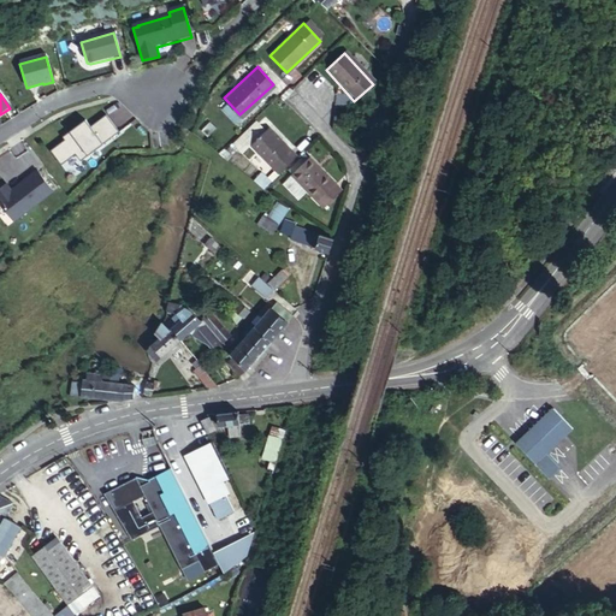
[(81,164),(119,135),(106,117),(90,129),(86,123),(63,140),(65,142),(51,153),(61,167),(76,157),(81,164)]
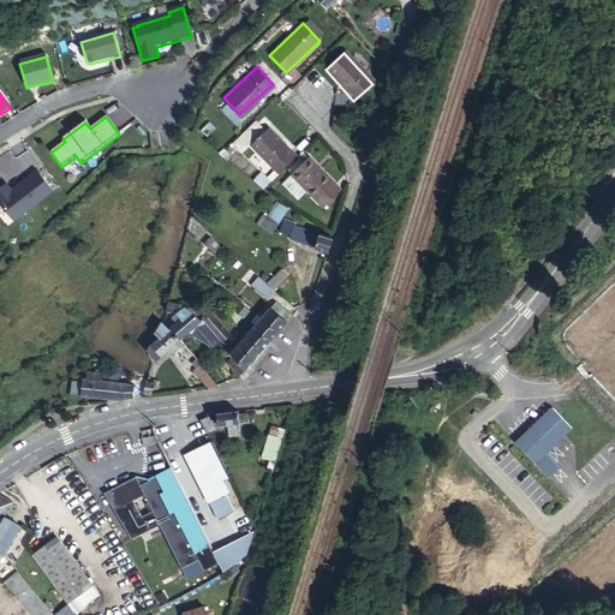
[(275,173),(294,156),(268,126),(248,144),(275,173)]
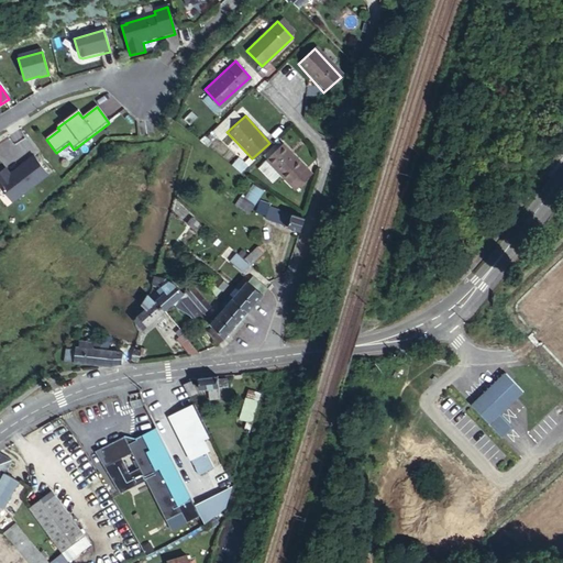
[(286,185),(302,169),(279,144),(263,161),(286,185)]
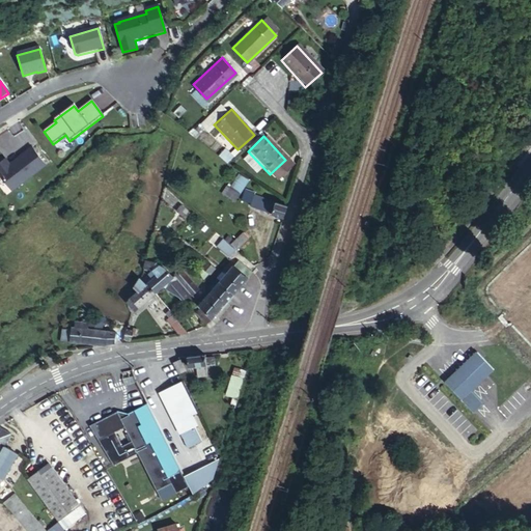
[(0,164),(0,176),(12,193),(46,167),(32,148),(9,166),(5,161),(0,164)]
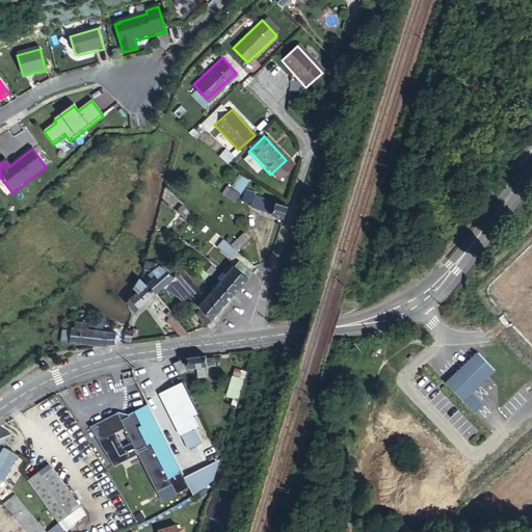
[(286,160),(270,175),(277,183),(294,168),(286,160)]
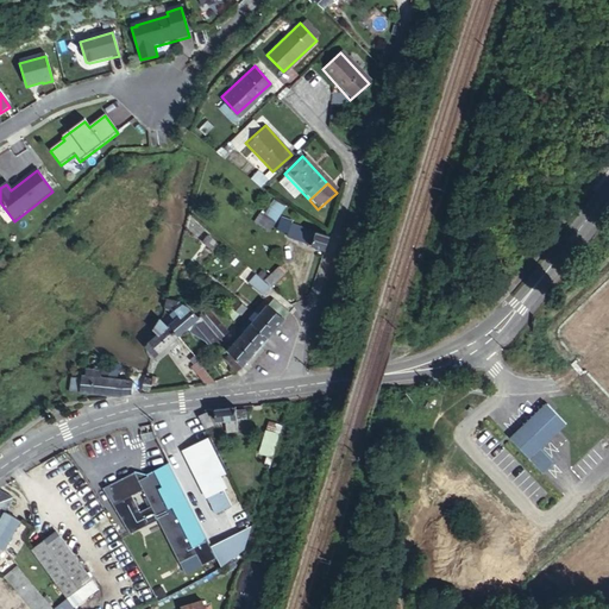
[(284,208),(270,200),(256,224),(270,232),(284,208)]
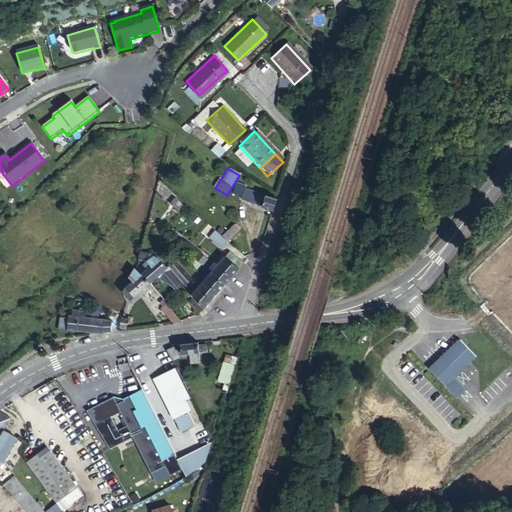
[(274,212),(278,201),(246,191),(242,199),(263,207),(262,208),(274,212)]
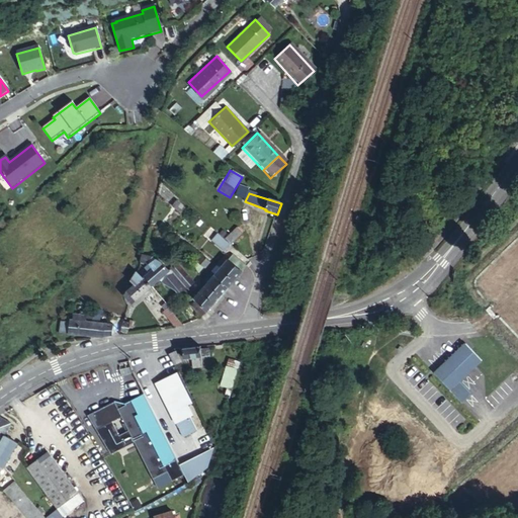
[(241,234),(235,228),(225,238),(231,244),(241,234)]
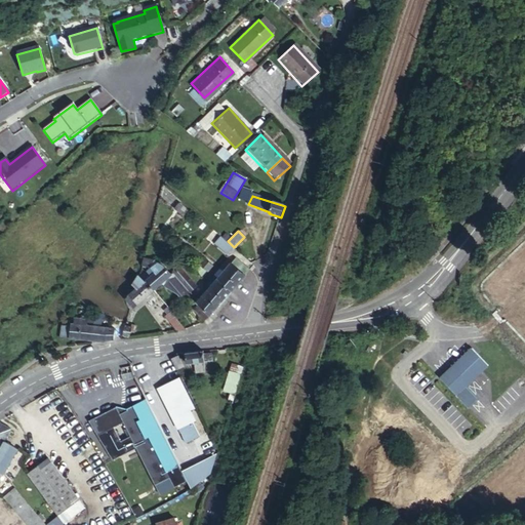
[(233,248),(221,237),(214,245),(227,255),(233,248)]
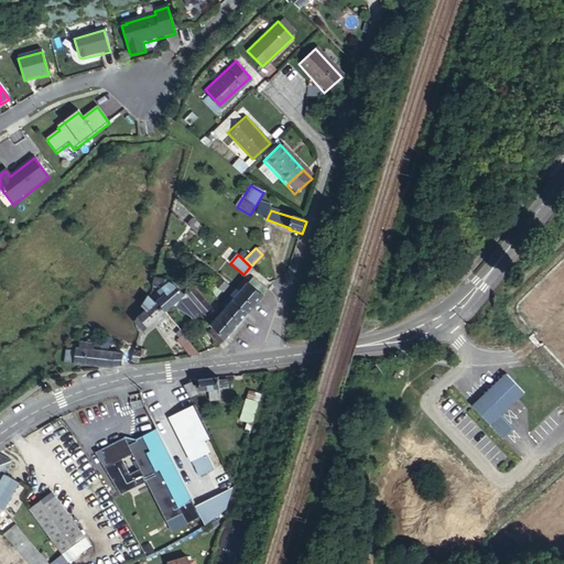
[(228,285),(220,279),(215,285),(221,292),(228,285)]
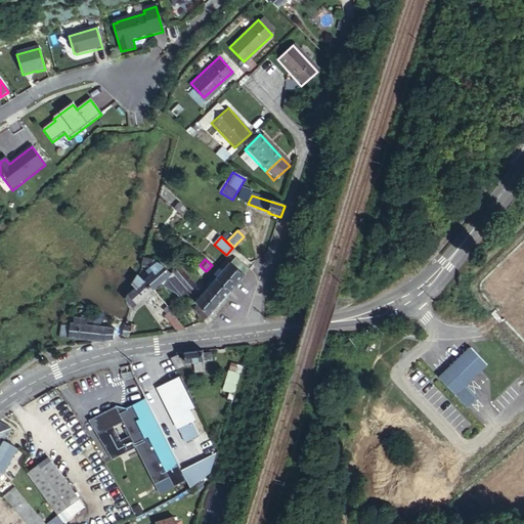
[(235,259),(231,264),(237,270),(243,265),(235,259)]
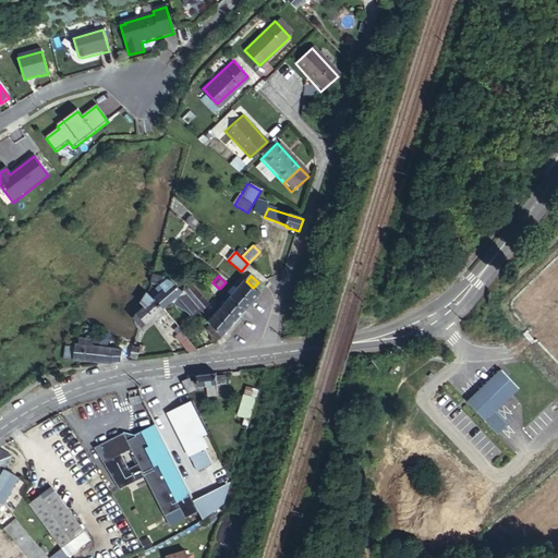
[(164,280),(153,277),(150,284),(157,287),(164,280)]
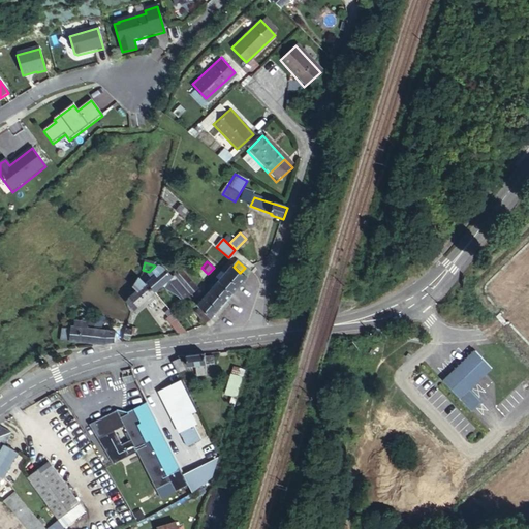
[(149,288),(155,294),(163,286),(173,278),(162,268),(159,267),(152,273),(151,272),(146,276),(150,280),(148,282),(151,286),(149,288)]
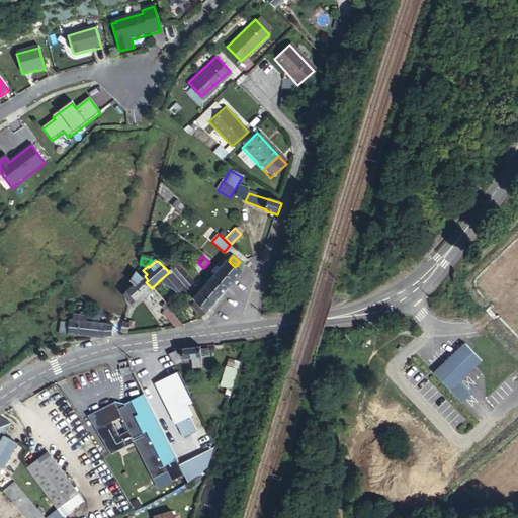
[(229,261),(222,269),(235,281),(242,273),(235,267),(229,261)]
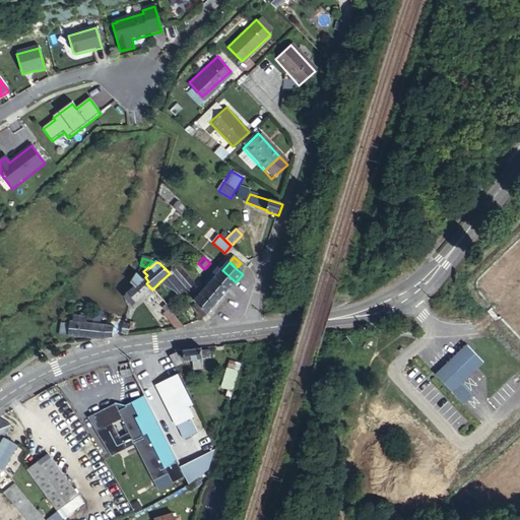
[(204,269),(198,263),(193,269),(200,274),(204,269)]
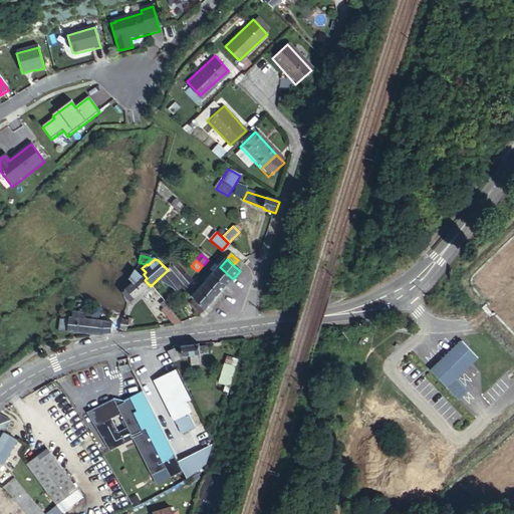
[(244,267),(244,265),(238,260),(233,265),(240,271),(244,267)]
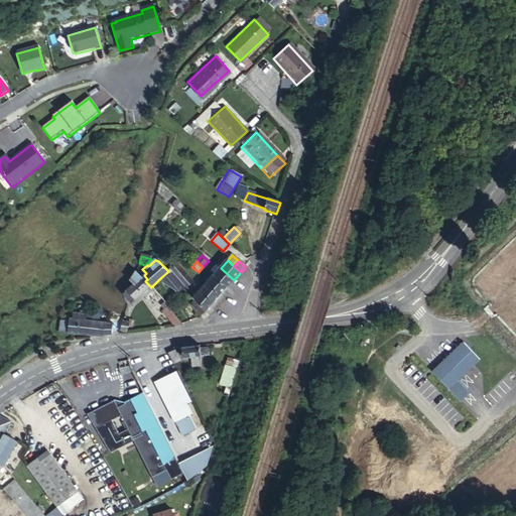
[(176,263),(169,269),(184,286),(191,280),(176,263)]
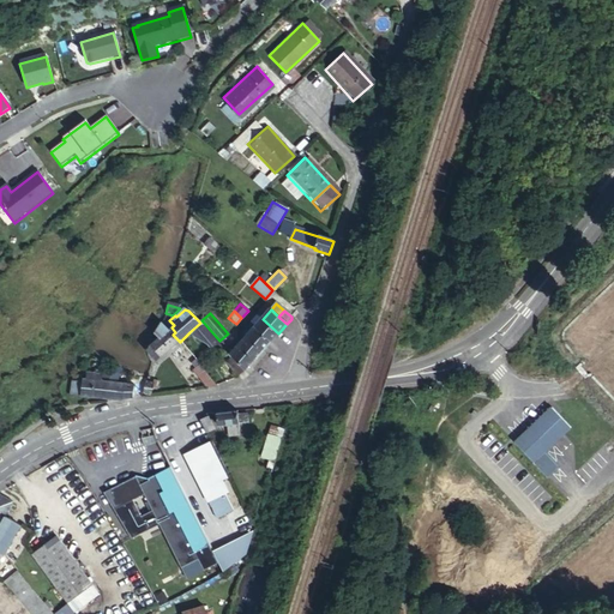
[(278,333),(263,319),(256,327),(271,342),(278,333)]
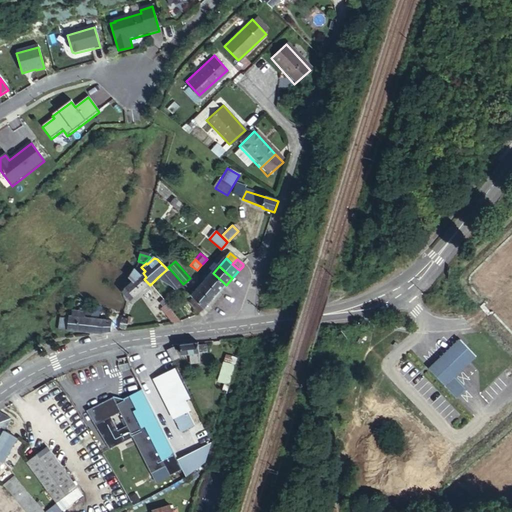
[(141,267),(136,272),(140,276),(143,273),(145,271),(141,267)]
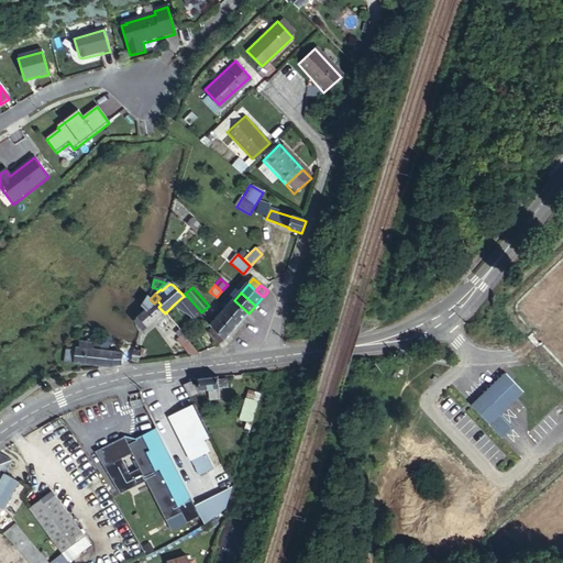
[(185,294),(184,296),(174,305),(177,310),(189,316),(192,319),(201,312),(185,294)]
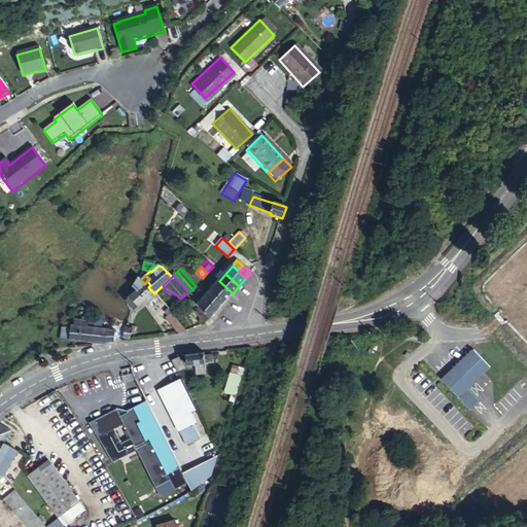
[(138,278),(132,286),(136,289),(147,301),(154,293),(148,287),(144,284),(140,280),(138,278)]
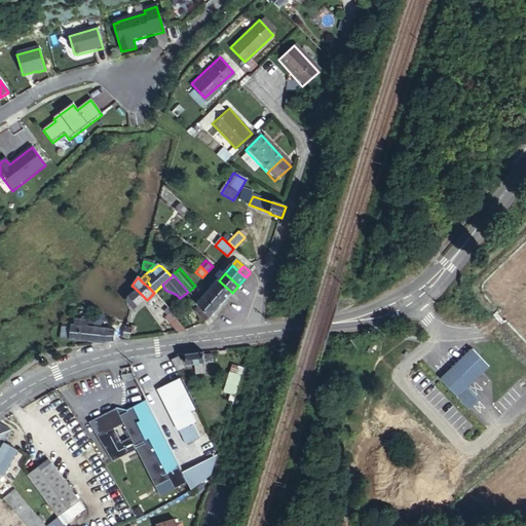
[(219,280),(212,289),(226,301),(232,293),(219,280)]
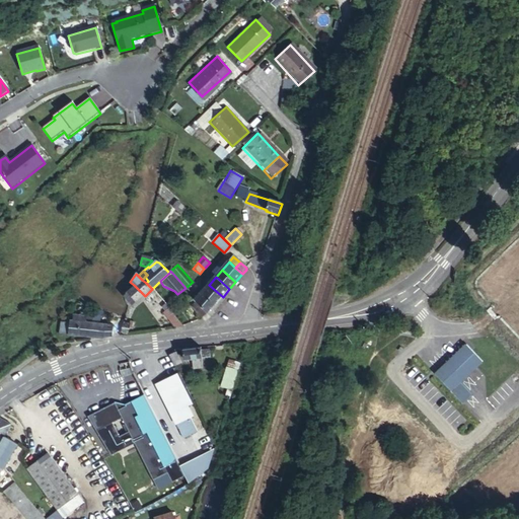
[(145,296),(134,285),(125,296),(134,305),(145,296)]
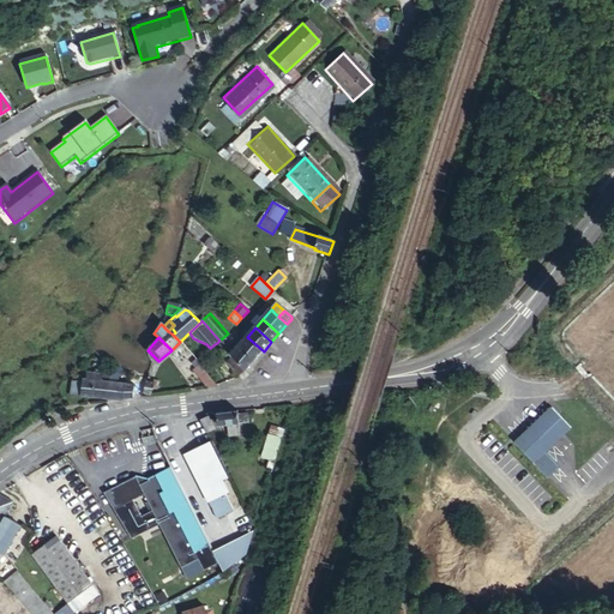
[(232,355),(234,357),(246,372),(264,351),(247,337),(232,355)]
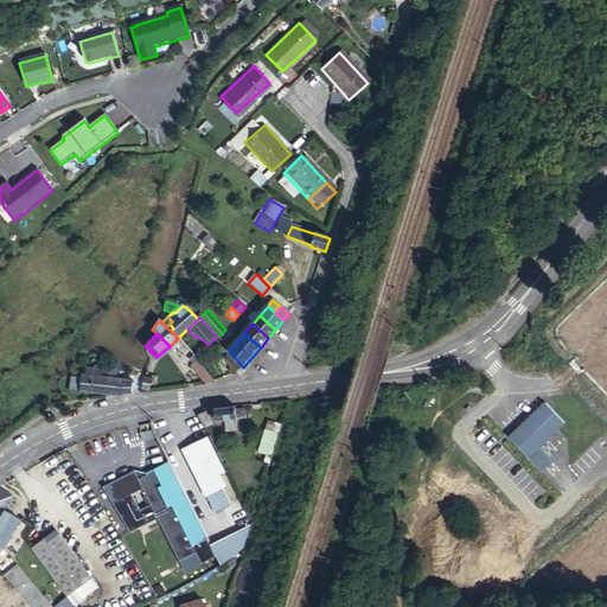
[(243,368),(231,353),(223,359),(236,374),(243,368)]
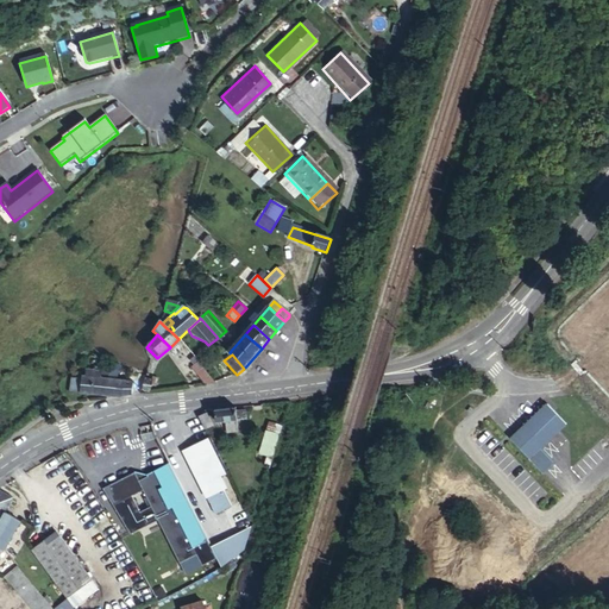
[(217,384),(199,363),(192,368),(206,384),(217,384)]
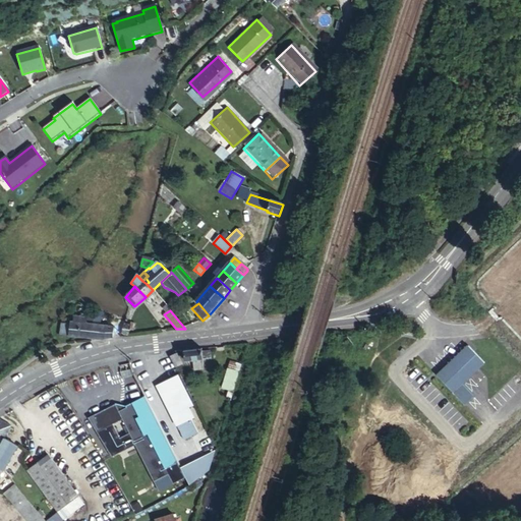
[(78,338),(80,320),(73,319),(73,325),(70,324),(69,326),(61,326),(60,336),(78,338)]
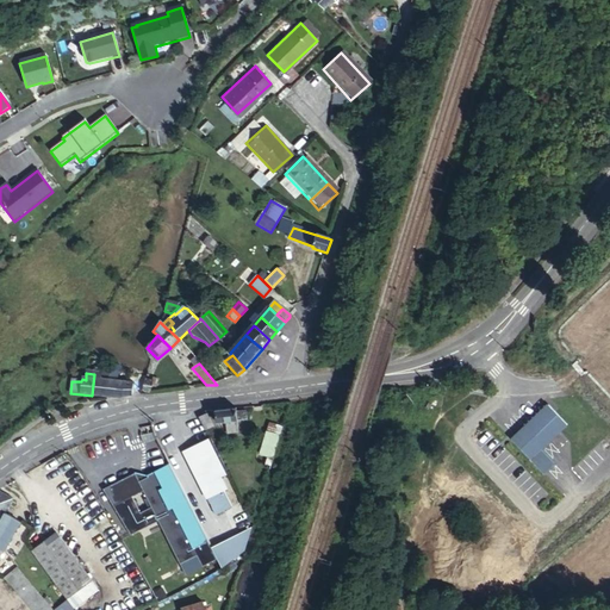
[(94,374),(92,396),(107,398),(109,383),(100,383),(101,375),(94,374)]
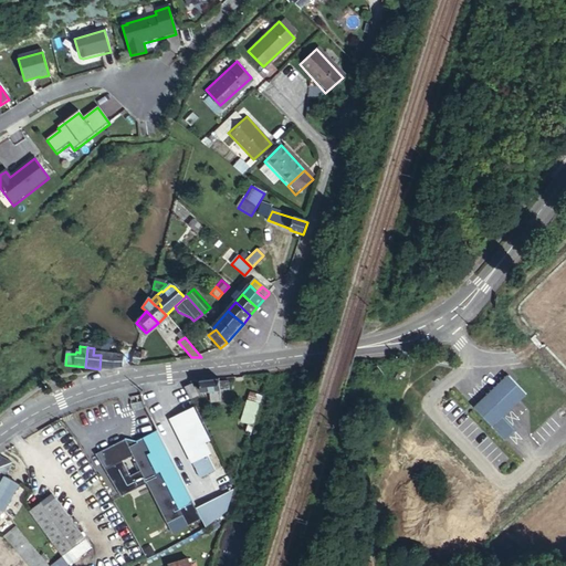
[(132,364),(135,354),(129,350),(125,364),(132,367),(132,364)]
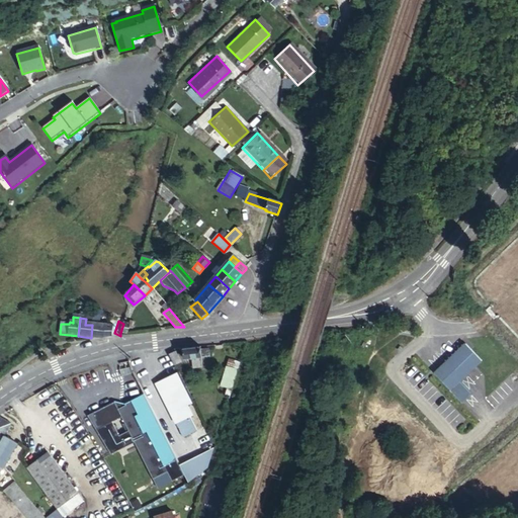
[(123,324),(120,333),(127,335),(130,329),(133,330),(135,323),(131,322),(130,325),(123,324)]
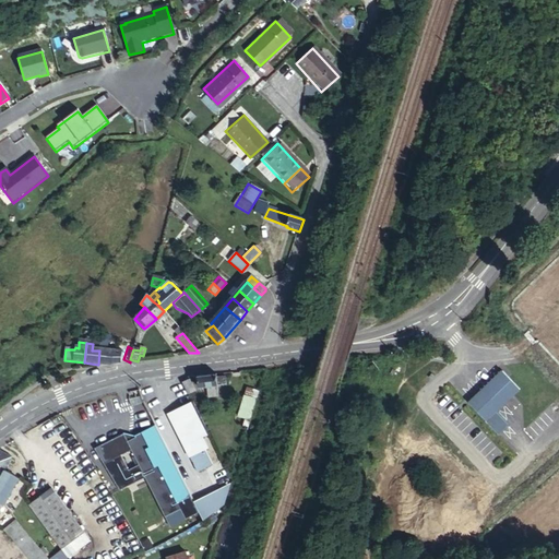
[(111,366),(122,364),(122,354),(99,351),(98,365),(111,366)]
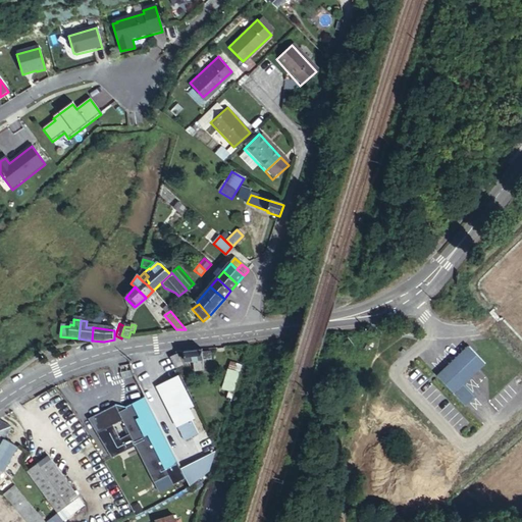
[(476,348),(445,376),(471,405),(481,397),(472,386),(493,367),(476,348)]
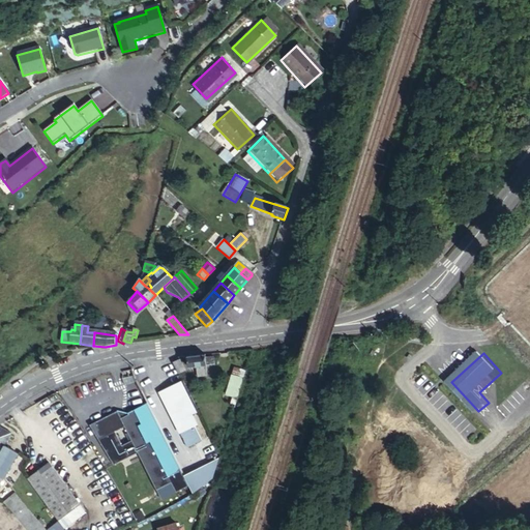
[(206,355),(187,357),(188,367),(215,365),(215,357),(207,358),(206,355)]
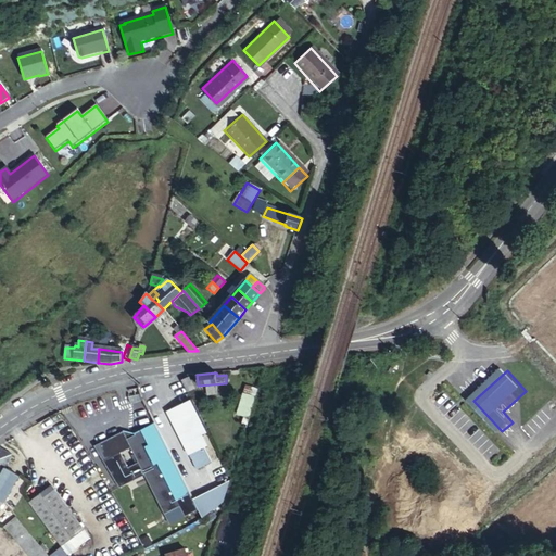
[(190,378),(182,381),(189,392),(196,389),(190,378)]
